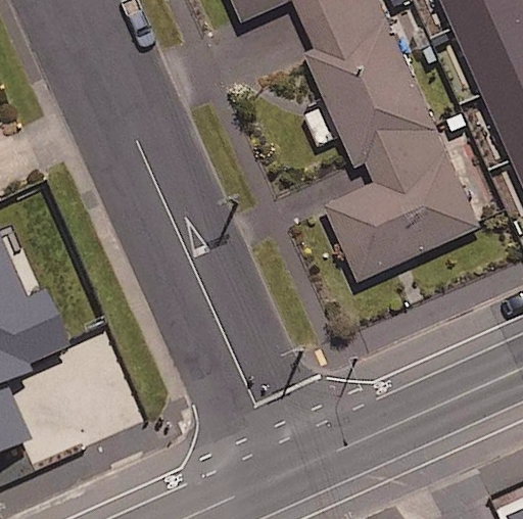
[(281,5),(363,189),(324,207),(357,282),(479,228),(378,0),(233,0),(243,21),(281,5)]
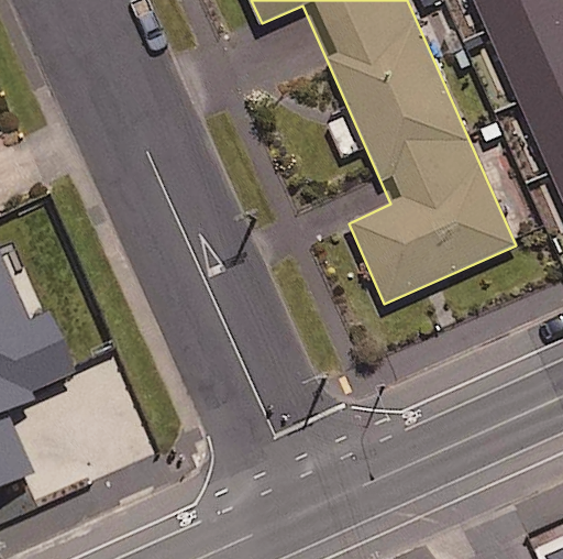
[(445,0),(461,37),(530,9),(526,0),(445,0)]
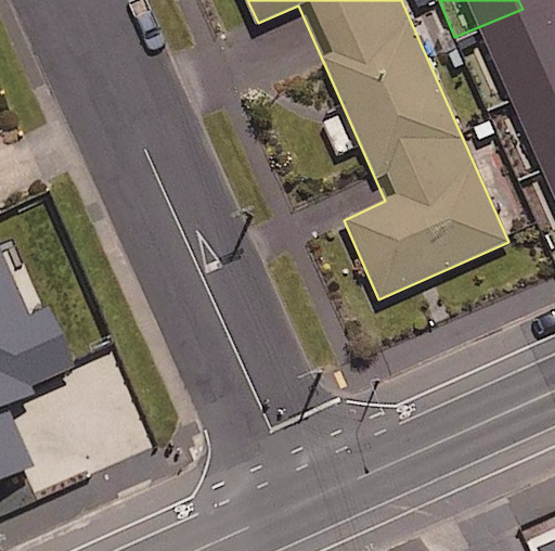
[(554,49),(518,65),(554,150),(554,49)]
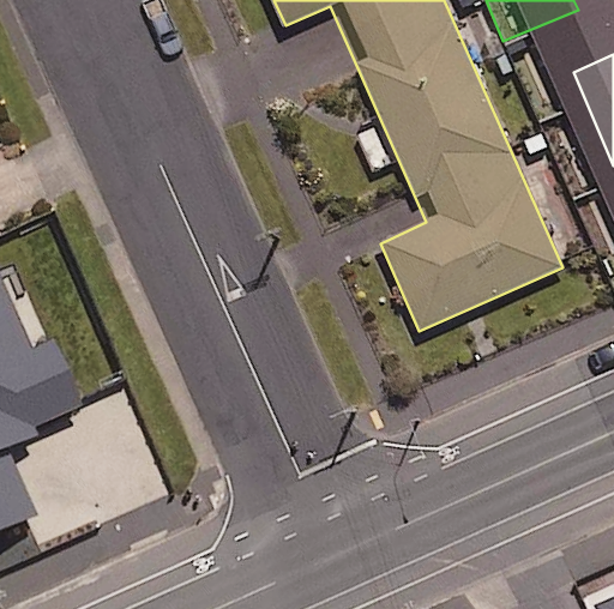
[(5,343),(0,332),(0,387),(37,371),(22,336),(5,343)]
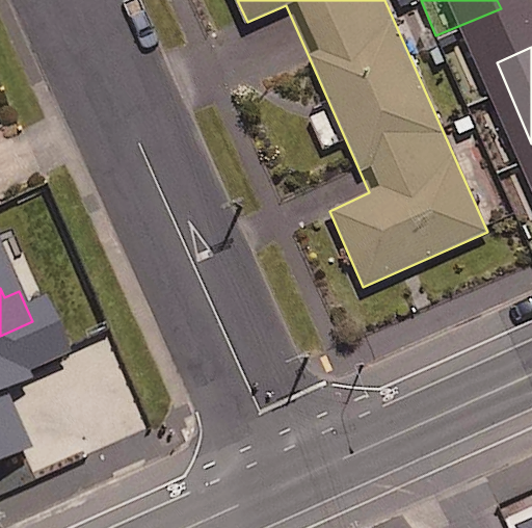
[(102,362),(73,300),(43,314),(72,376),(102,362)]
